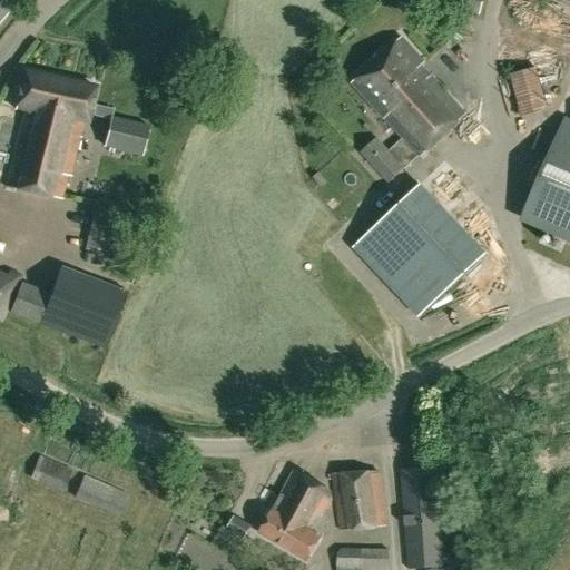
[(454,0),(453,8),(479,15),(482,0),(454,0)]
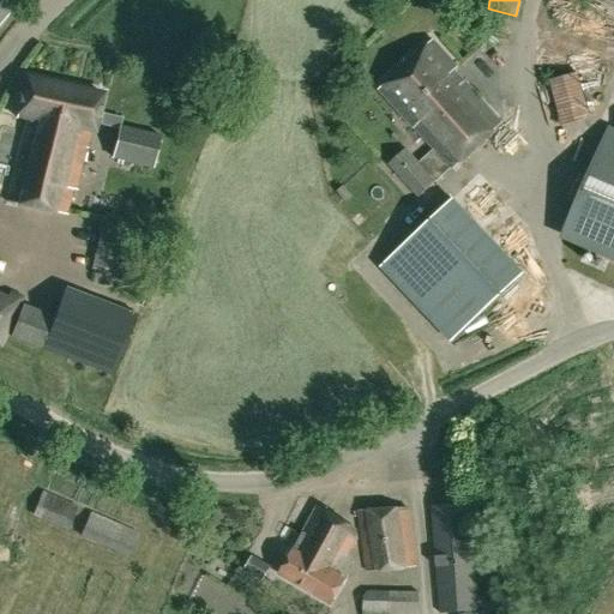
[(433,40),(379,89),(434,150),(422,161),(439,180),(452,168),(453,169),(501,124),(453,70),(457,66),(433,40)]
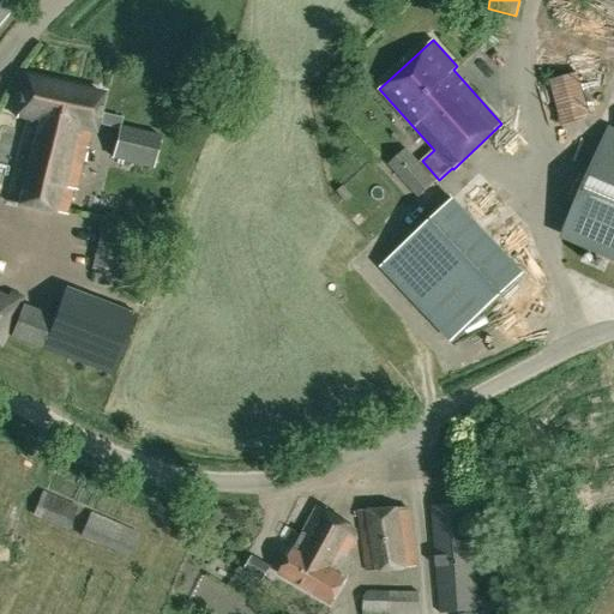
[(597,78),(584,83),(577,64),(549,74),(566,119),(607,104),(597,78)]
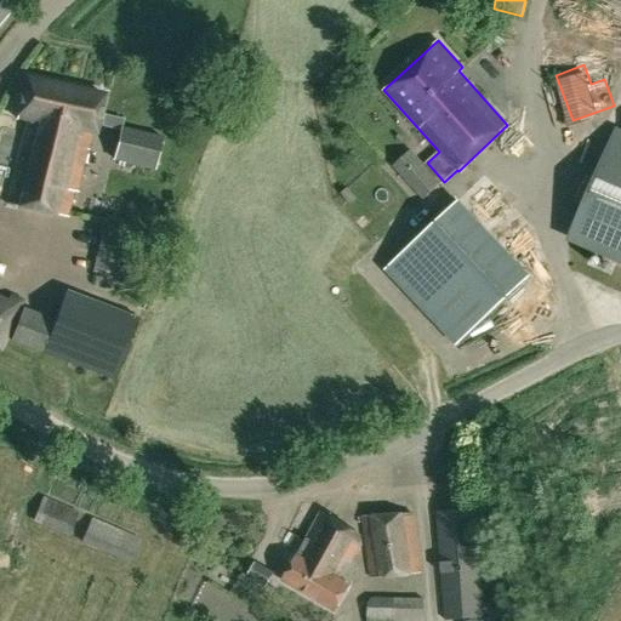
[(68,217),(74,191),(78,192),(87,149),(89,149),(93,131),(97,131),(106,93),(27,77),(17,118),(26,120),(6,203),(68,217)]
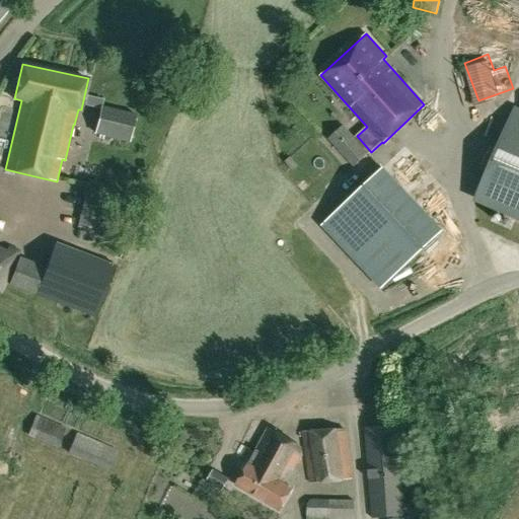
[(102,105),(96,132),(131,140),(137,114),(102,105)]
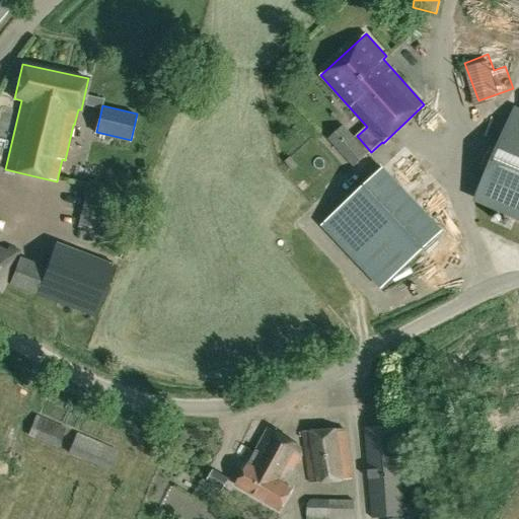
[(476,200),(518,218),(518,108),(516,108),(476,200)]
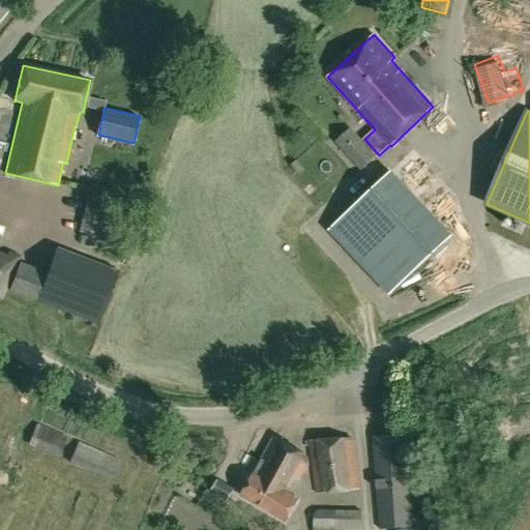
[(452,235),(390,170),(326,231),(388,296),(452,235)]
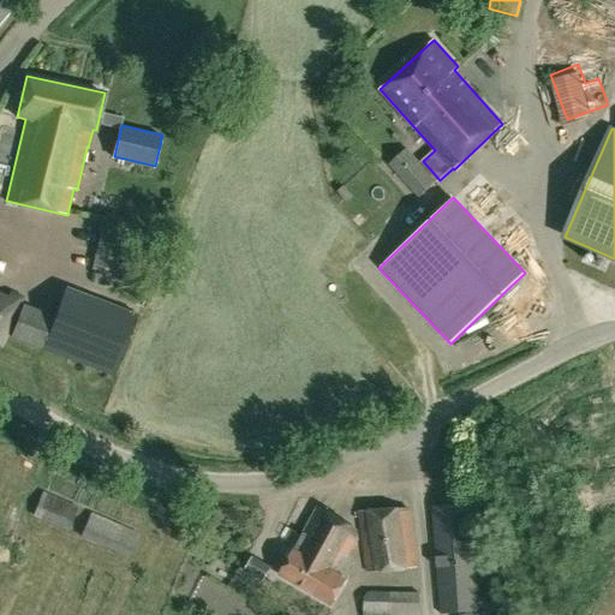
[(94,270),(121,278),(133,230),(105,224),(94,270)]
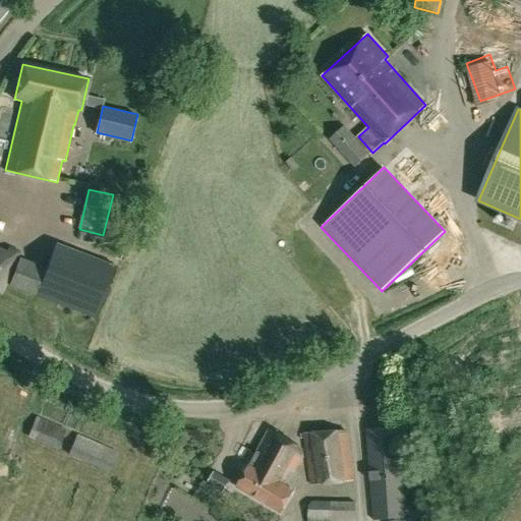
[(0,293),(17,252),(0,244),(0,293)]
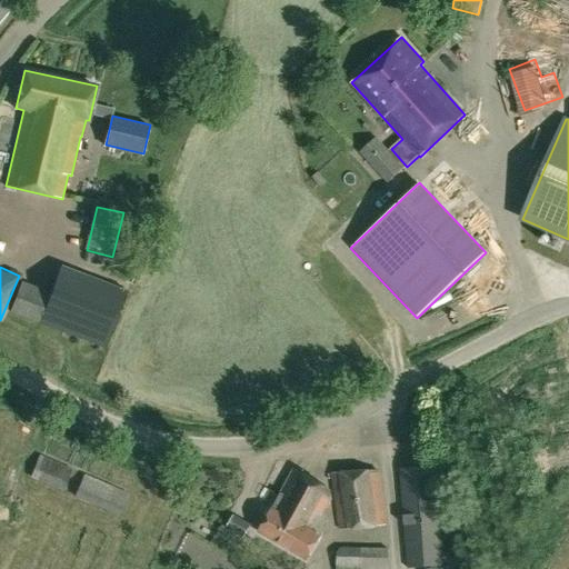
[(127,292),(110,286),(60,267),(50,295),(21,283),(10,311),(106,348),(127,292)]
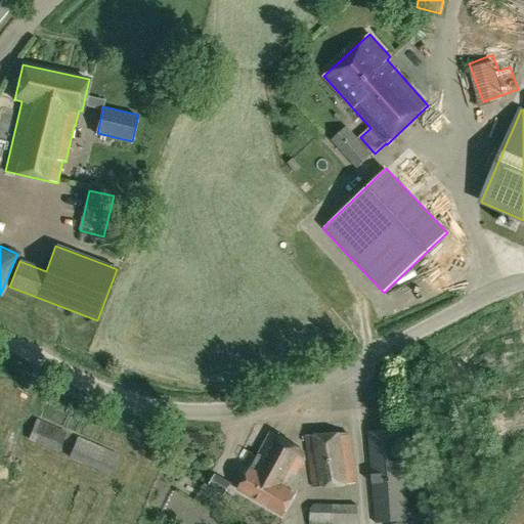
[(36,420),(28,440),(57,452),(67,432),(36,420)]
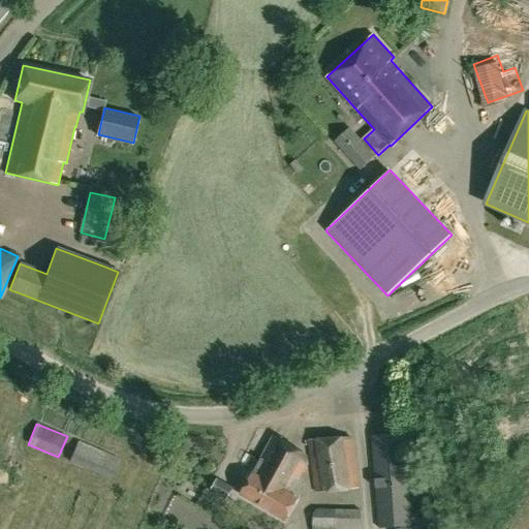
[(412,525),(405,433),(372,436),(379,528),(412,525)]
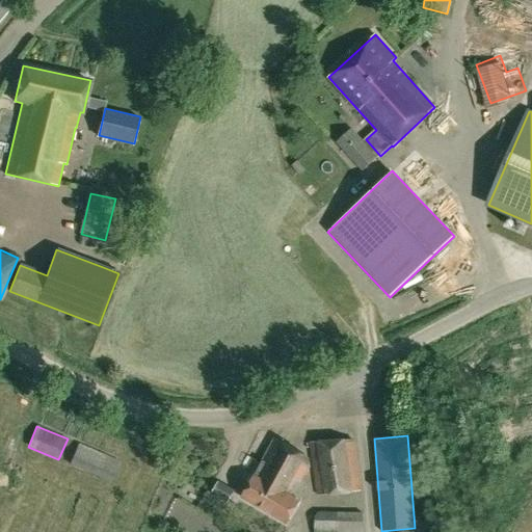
[(309,466),(308,457),(274,439),(242,497),(287,523),(300,500),(292,495),(309,466)]
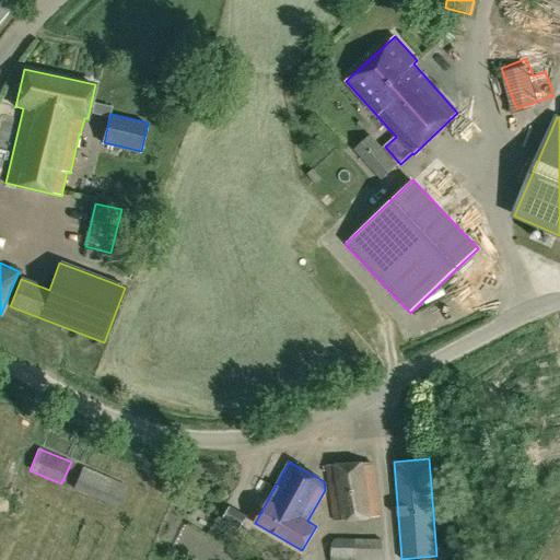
[(380,516),(371,463),(326,465),(335,521),(380,516)]
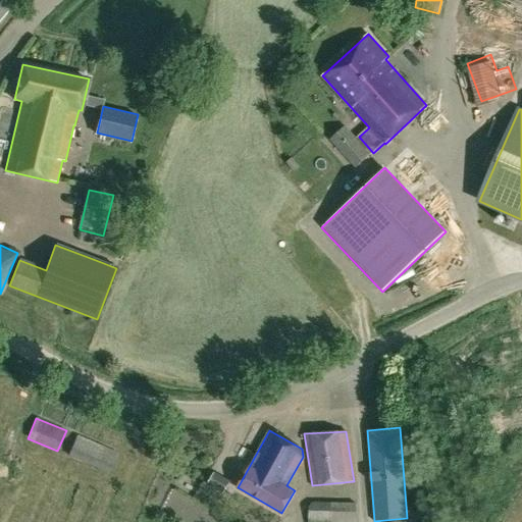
[(214,471),(206,484),(222,494),(231,480),(214,471)]
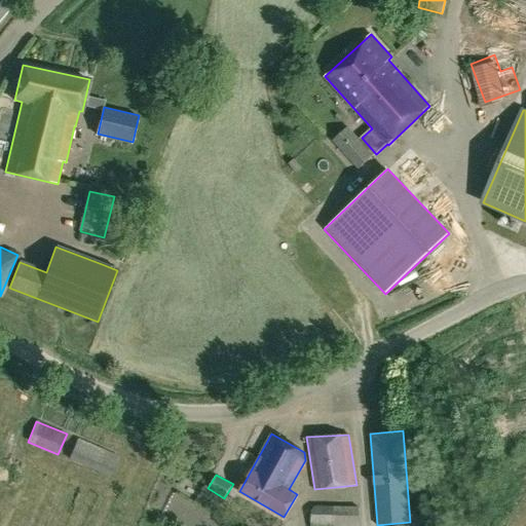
[(363,525),(363,511),(316,513),(316,525),(363,525)]
